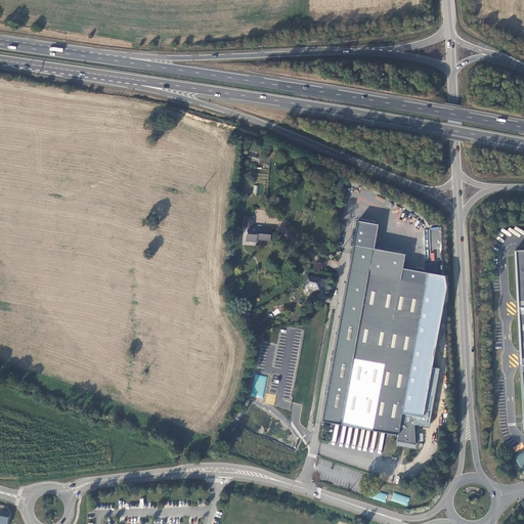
[(250,144),(248,154),(261,157),(262,148),(259,146),(250,144)]
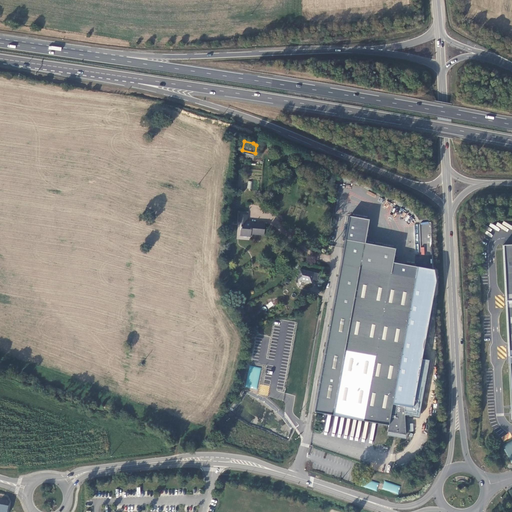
[(255,153),(242,150),(241,158),(253,161),(255,153)]
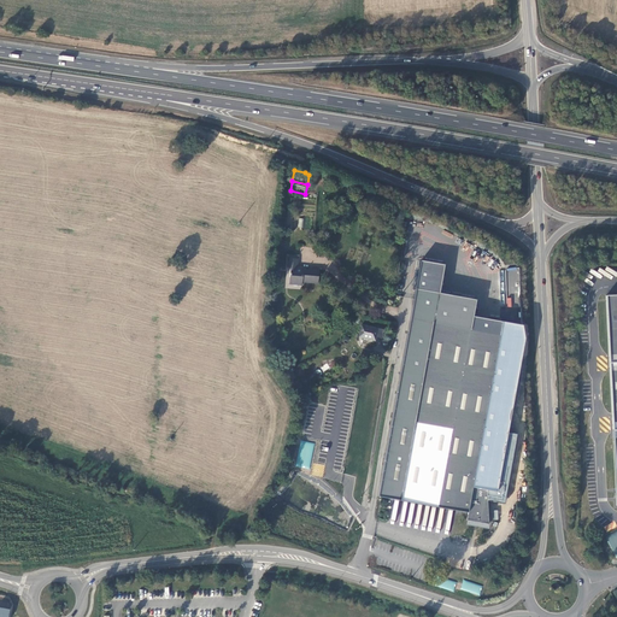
[(466,242),(462,251),(470,256),(475,247),(466,242)]
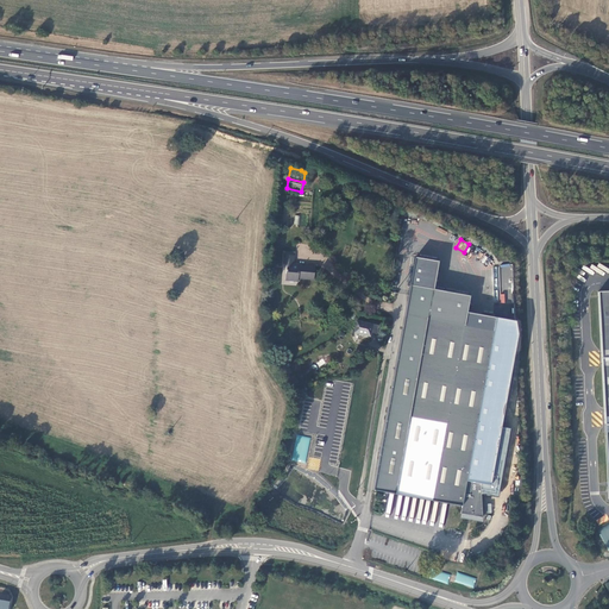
[(294,267),(294,264),(294,257),(286,256),(284,264),(288,265),(287,281),(300,282),(301,280),(314,281),(315,267),(300,265),(300,267),(294,267)]
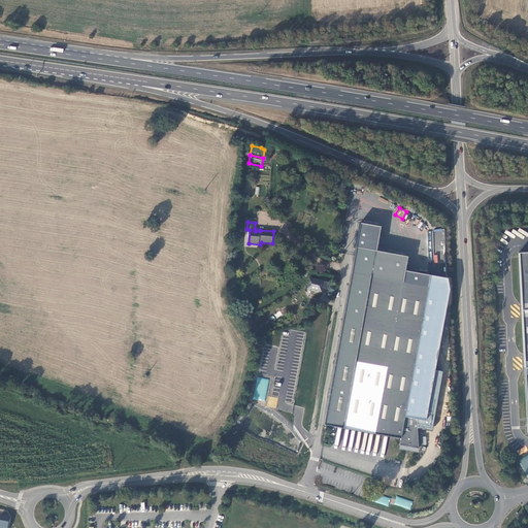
[(381,227),(360,223),(324,424),(400,437),(399,443),(419,448),(417,418),(404,416),(428,286),(402,282),(407,256),(375,251),(381,227)]
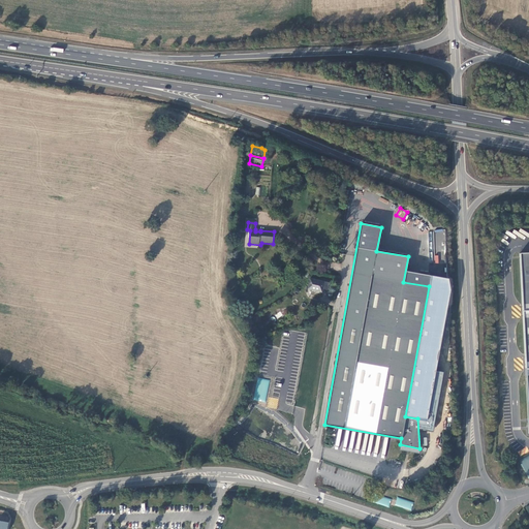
[(528,253),(520,254),(525,370),(527,433),(528,432),(528,253)]
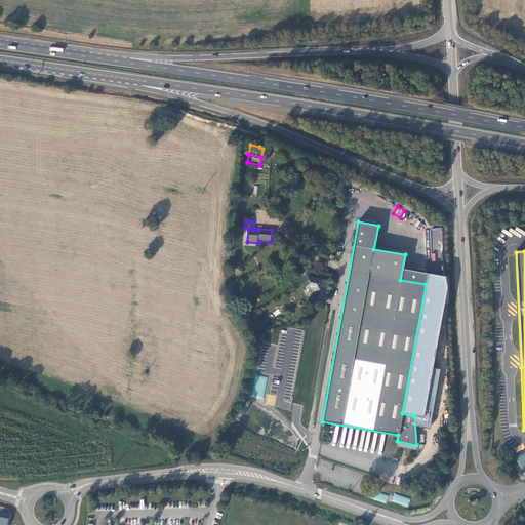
[(326,282),(308,279),(307,288),(320,291),(320,288),(325,289),(326,282)]
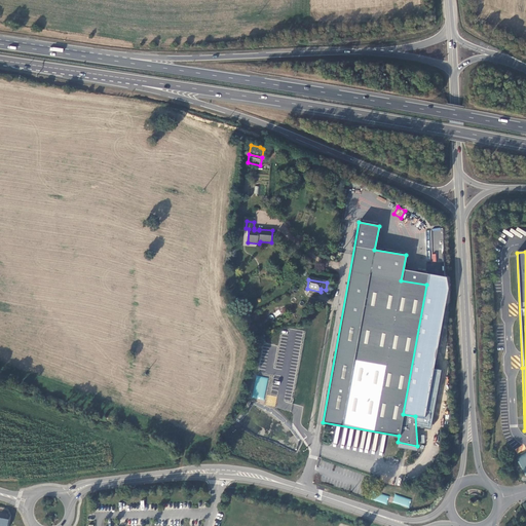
[(258,395),(260,390),(263,374),(253,372),(248,392),(258,395)]
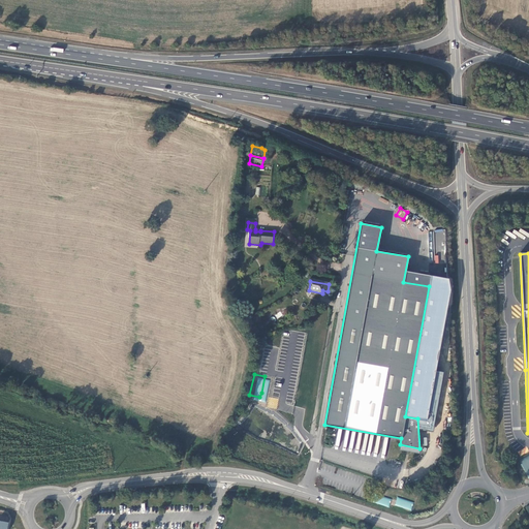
[(299,412),(301,403),(284,399),(282,408),(299,412)]
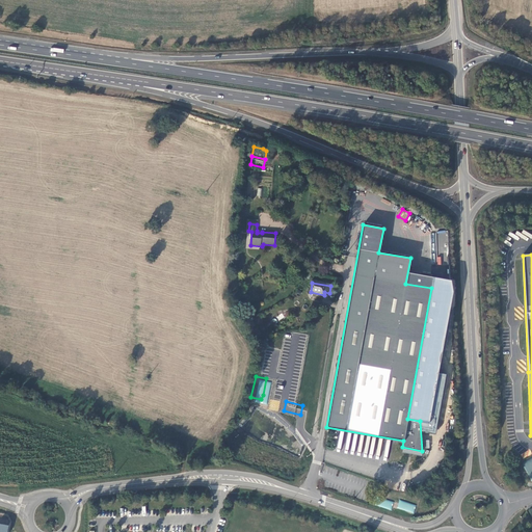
[(379,499),(377,506),(392,510),(394,502),(379,499)]
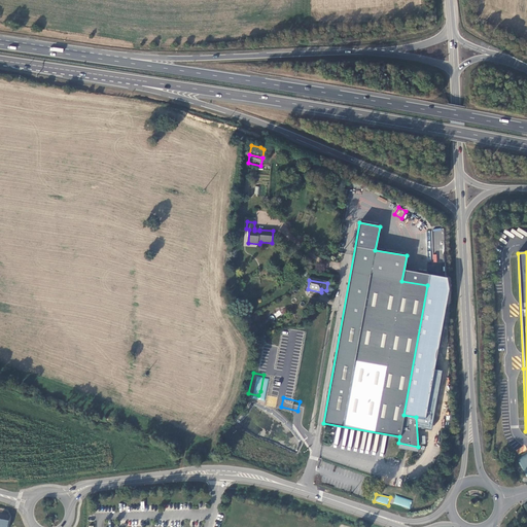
[(410,508),(413,500),(395,495),(393,503),(410,508)]
